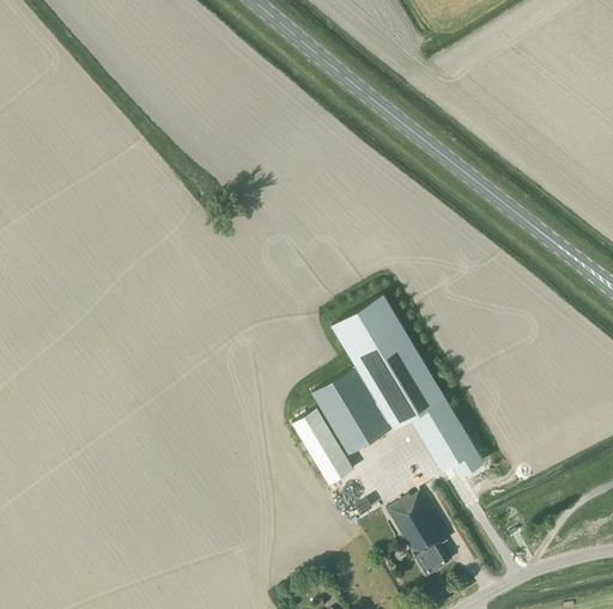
[(383,294),(332,326),(383,413),(377,416),(351,371),(311,394),(349,456),(387,432),(445,397),(383,294)]
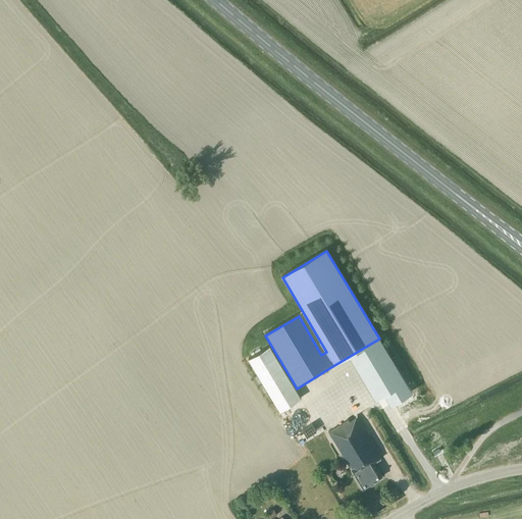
[(390,406),(412,394),(379,339),(349,357),(375,401),(384,396),(390,406)]
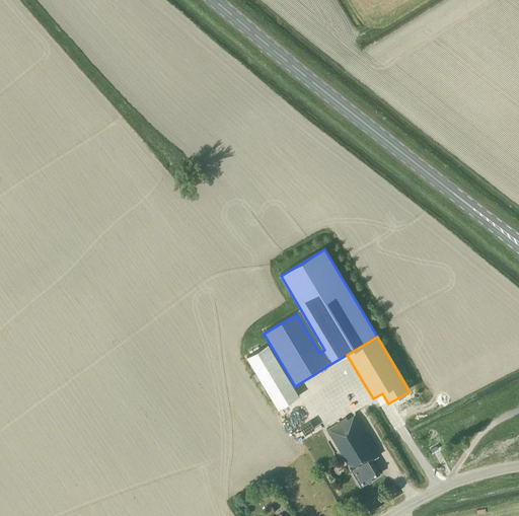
[(278,412),(299,398),(268,347),(246,359),(278,412)]
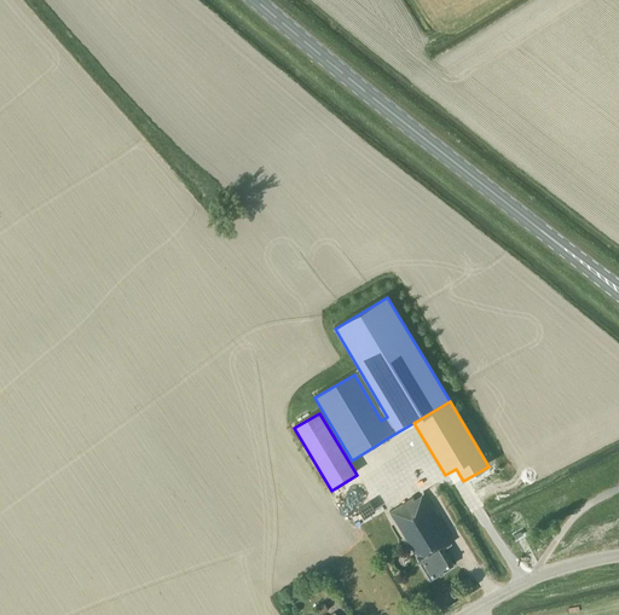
[(431,582),(452,568),(443,551),(452,545),(423,498),(414,504),(412,502),(389,516),(412,553),(414,552),(417,558),(416,558),(431,582)]
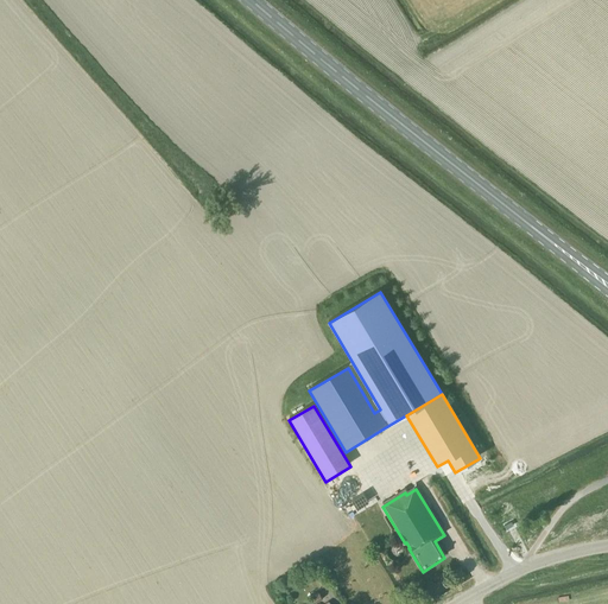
All buildings are outlined.
